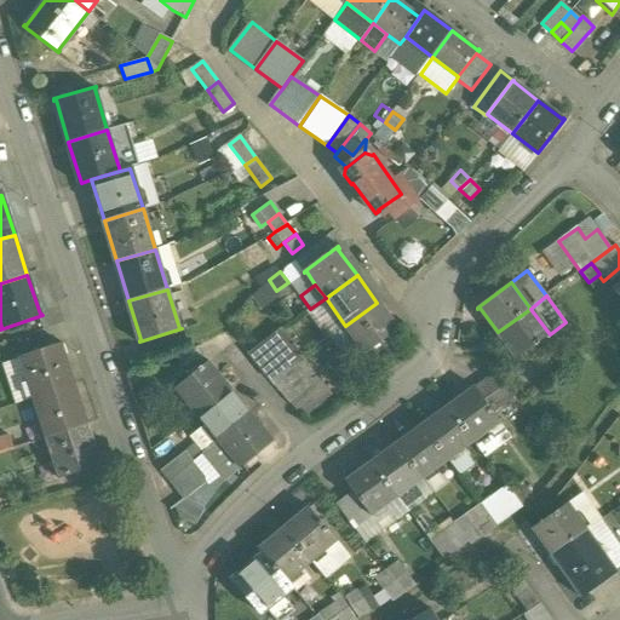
[(310,309),(309,310),(329,338),(345,326),(326,298),(310,309)]
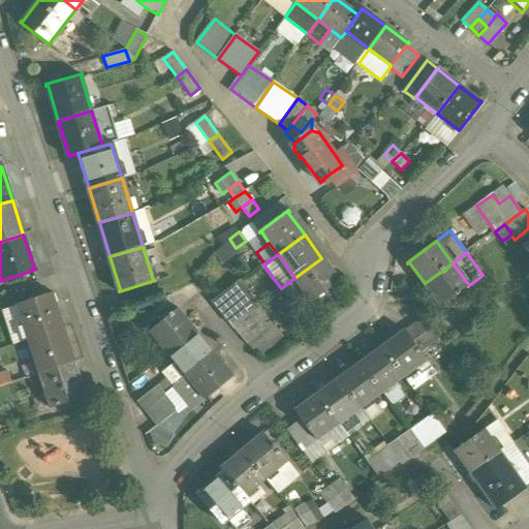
[(321,258),(294,278),(298,282),(312,303),(341,282),(340,281),(339,282),(321,258)]
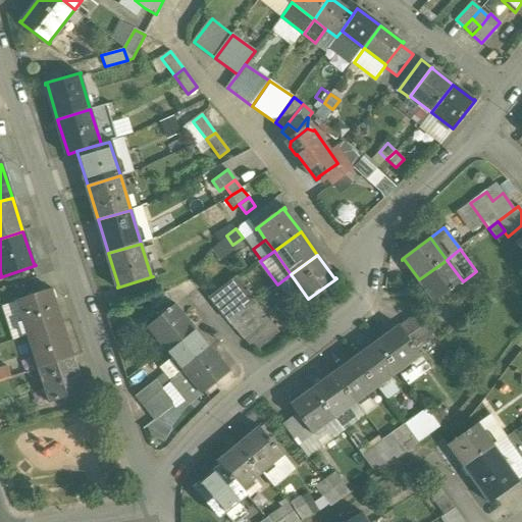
[(447,260),(419,279),(434,301),(433,302),(433,303),(463,281),(447,260)]
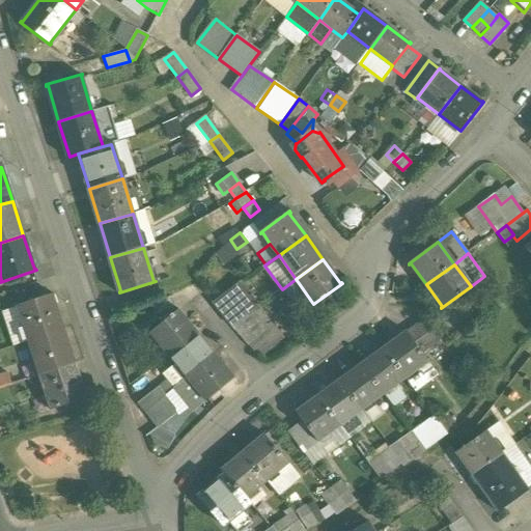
[(241,283),(215,306),(224,317),(233,310),(241,319),(259,306),(241,283)]
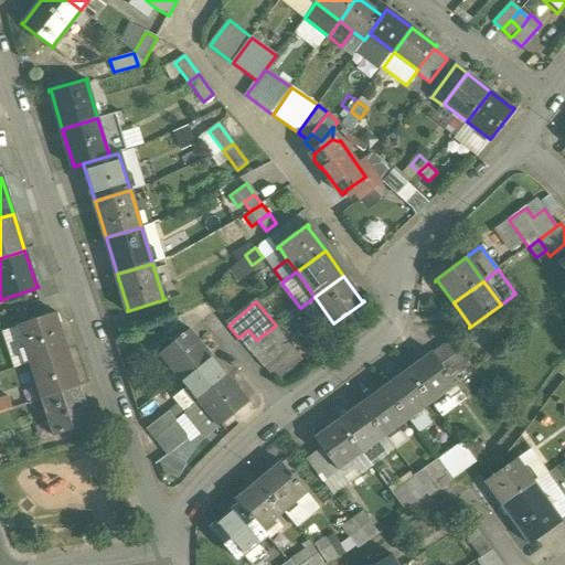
[(333,323),(318,301),(306,311),(321,332),(333,323)]
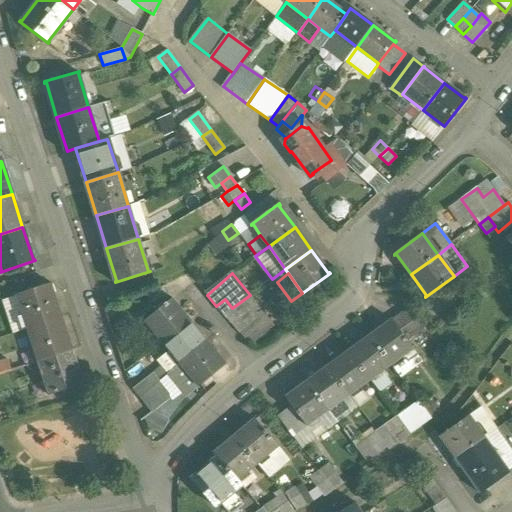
[(51,284),(16,295),(16,296),(17,296),(28,329),(60,318),(50,286),(51,285),(51,284)]
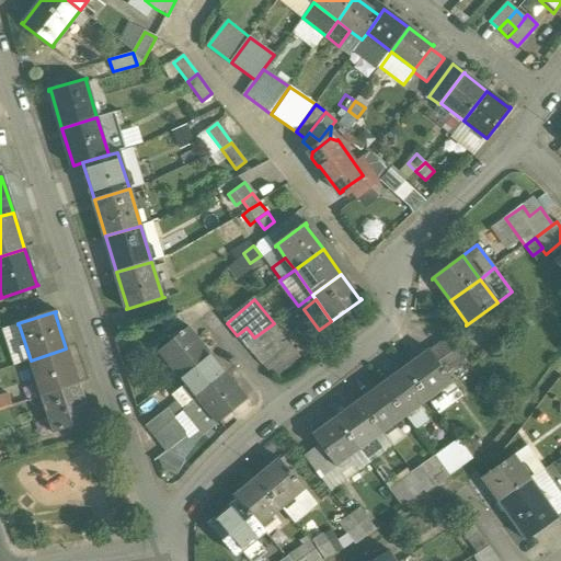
[(274,323),(254,338),(263,347),(253,355),(262,365),(263,364),(289,343),(274,323)]
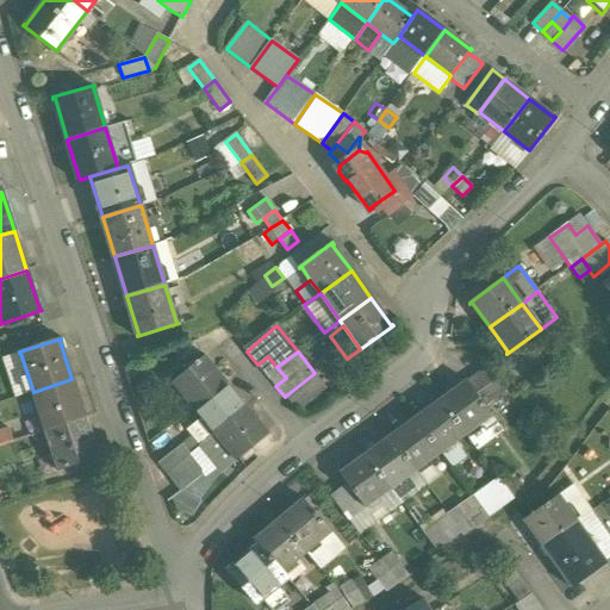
[(19,353),(2,359),(16,398),(33,392),(20,353),(19,353)]
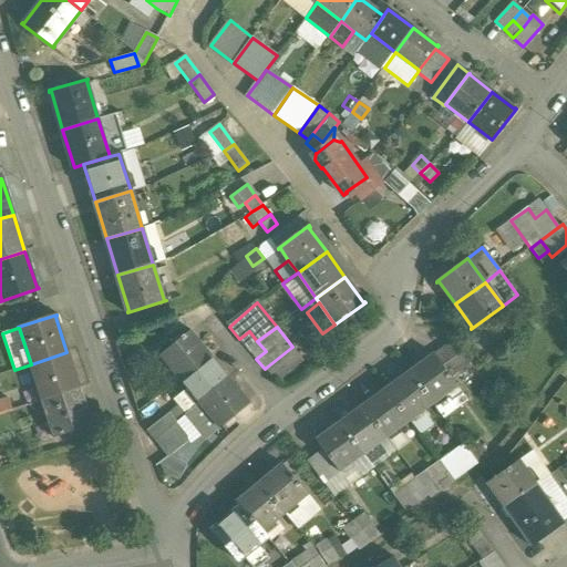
[(191,331),(161,354),(161,356),(163,354),(182,379),(208,357),(191,332),(192,332),(191,331)]
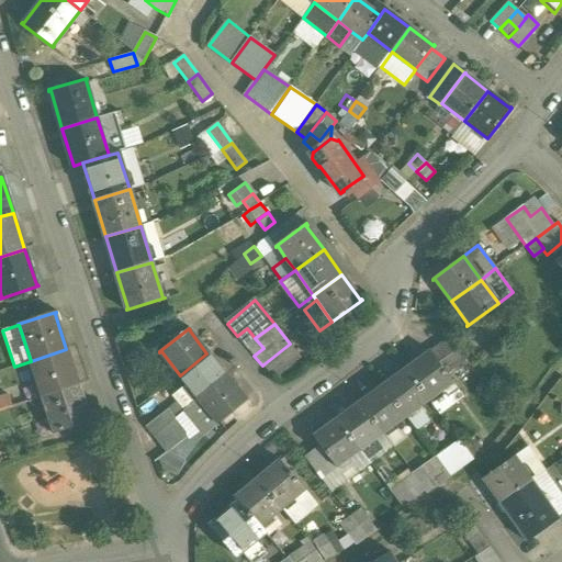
[(247,328),(237,336),(245,345),(255,338),(247,328)]
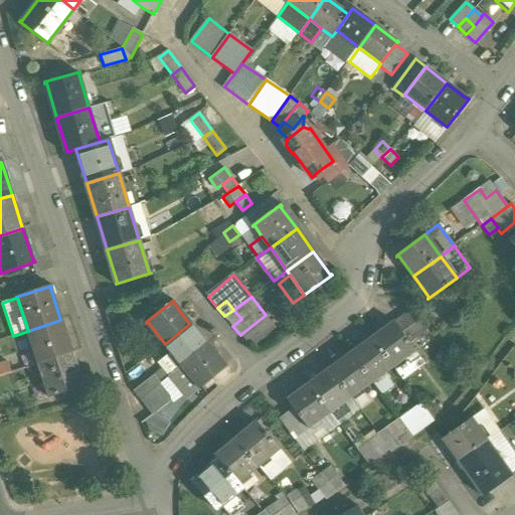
[(241,319),(233,310),(224,316),(232,326),(241,319)]
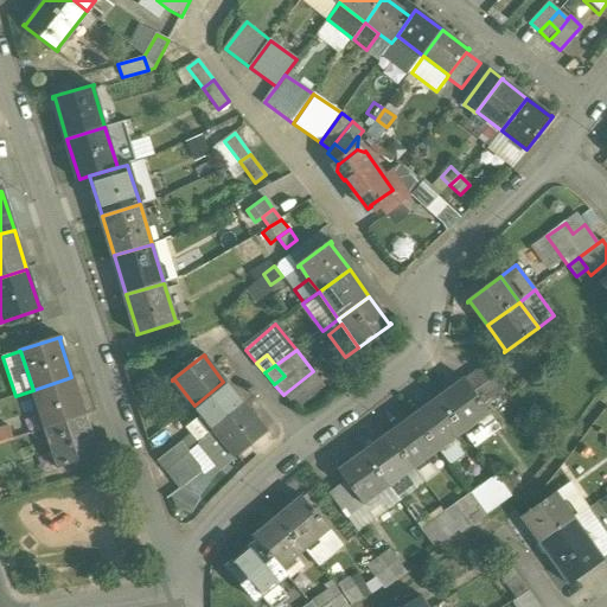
[(503,394),(484,368),(465,382),(484,407),(503,394)]
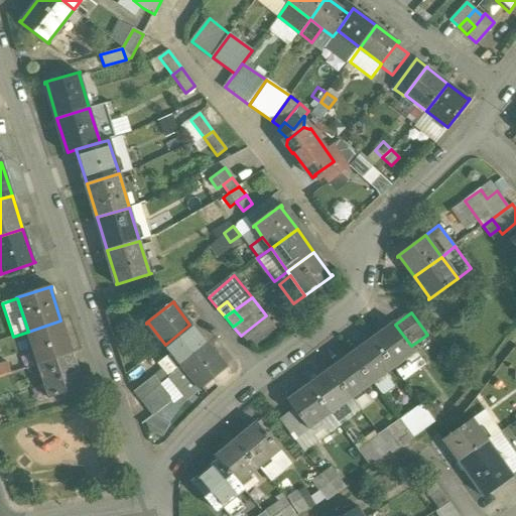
[(266,315),(242,335),(252,348),(276,329),(266,315)]
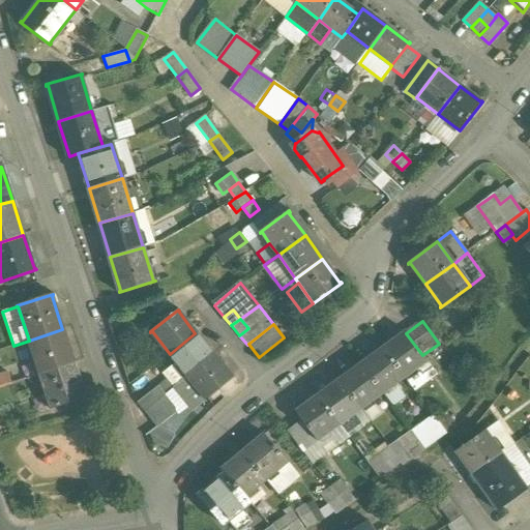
[(62,329),(29,341),(40,375),(74,363),(62,329)]
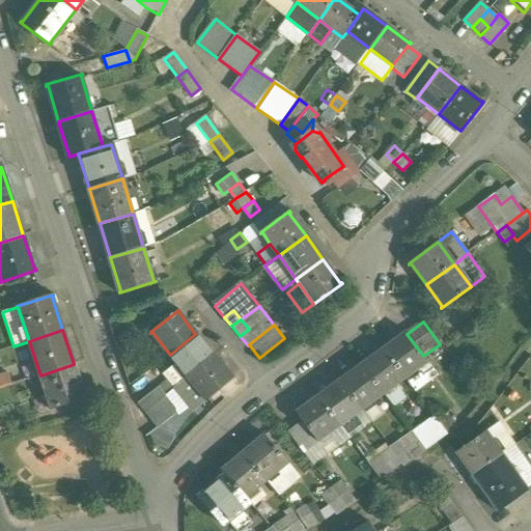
[(129,330),(119,337),(128,346),(136,339),(129,330)]
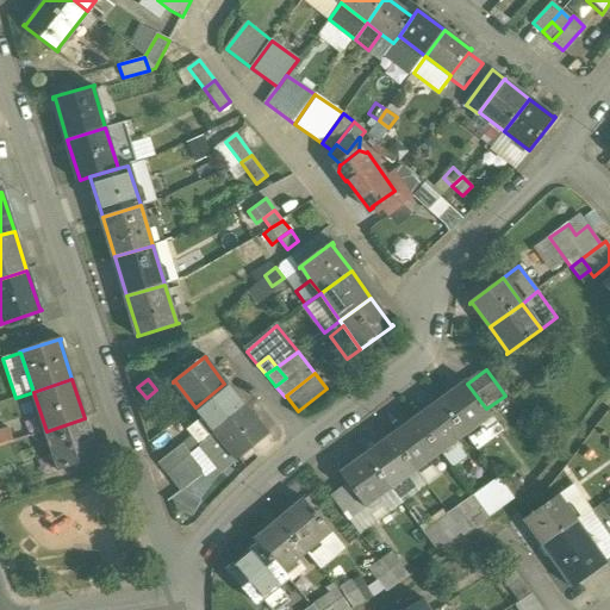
[(467,384),(466,381),(465,383),(466,384),(442,402),(466,434),(491,416),(486,409),(467,384)]
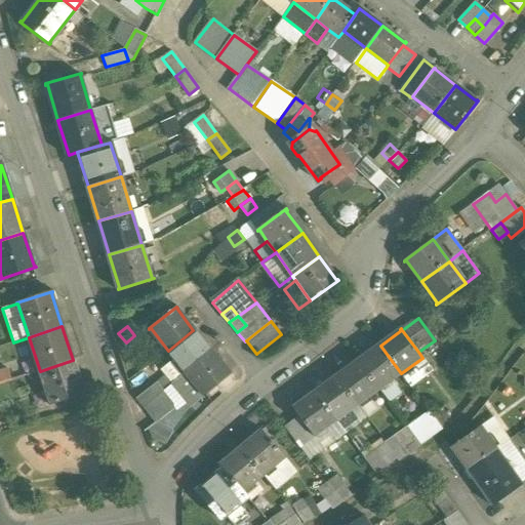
[(193,330),(168,351),(174,360),(186,374),(211,354),(193,330)]
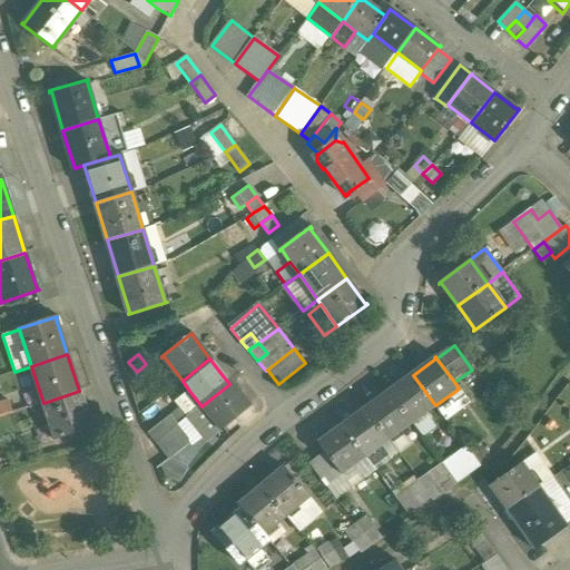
[(413,375),(389,393),(412,423),(435,405),(413,375)]
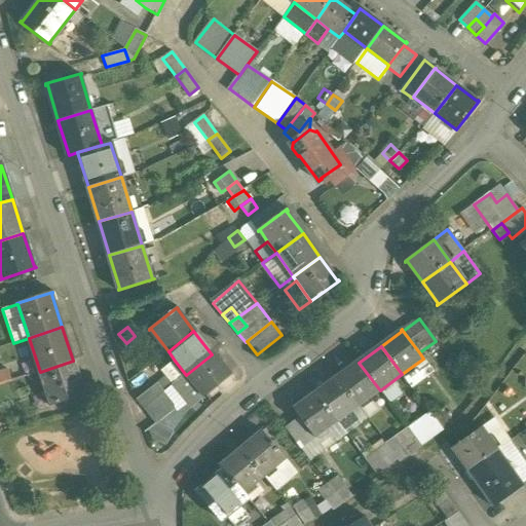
[(229,378),(212,354),(186,375),(204,399),(231,378),(231,377),(229,378)]
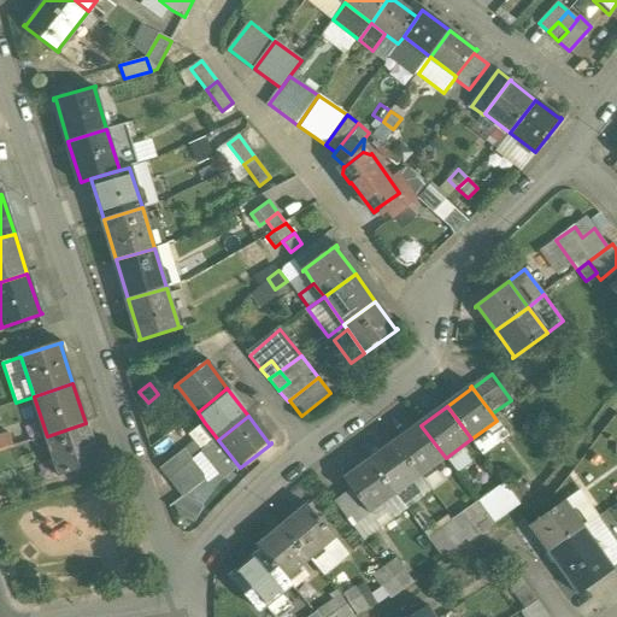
[(497,421),(471,439),(483,456),(509,436),(497,421)]
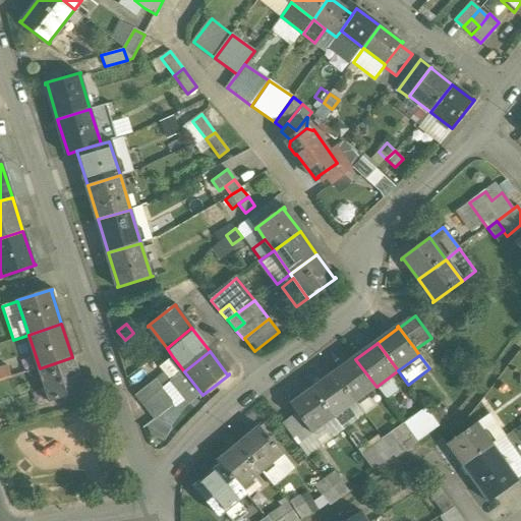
[(72,357),(40,368),(51,401),(49,402),(50,403),(85,391),(84,390),(83,390),(72,357)]
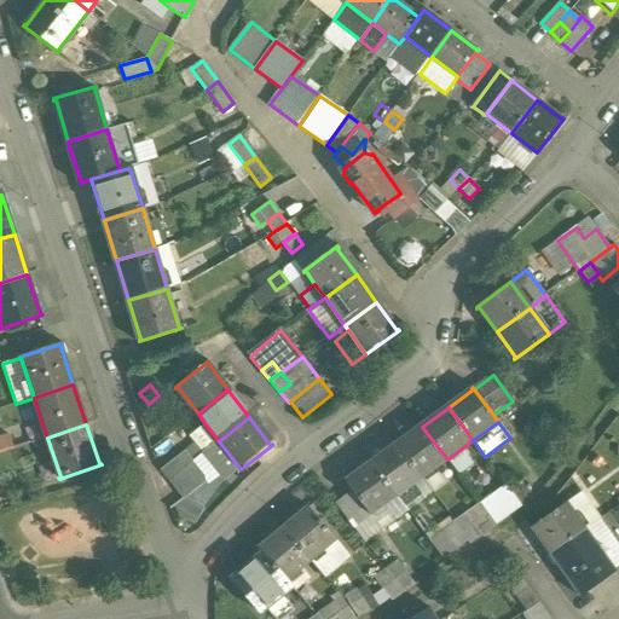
[(219,441),(206,424),(190,437),(203,453),(219,441)]
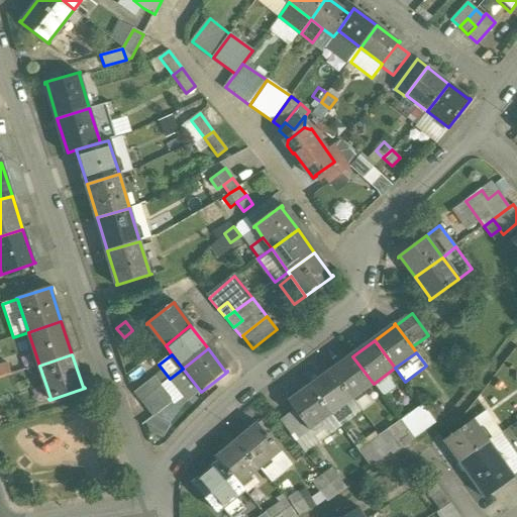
[(352,356),(331,372),(351,399),(374,384),(352,356)]
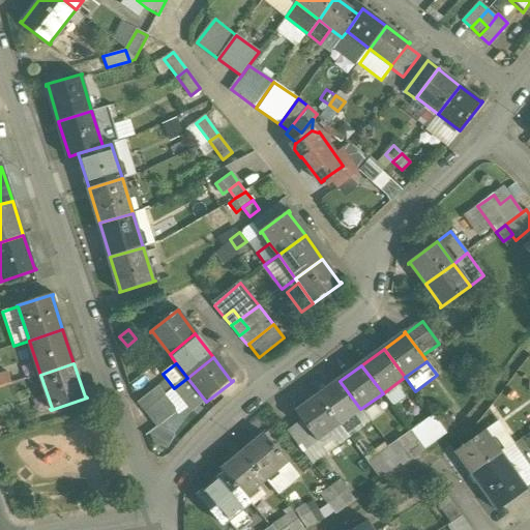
[(6,371),(0,373),(0,385),(9,383),(6,371)]
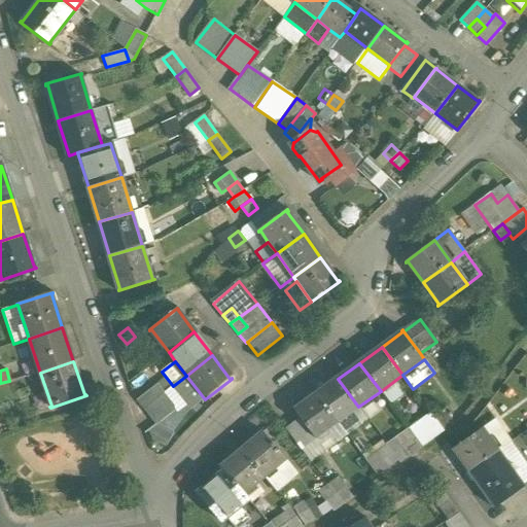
[(186,376),(173,386),(190,411),(205,399),(186,376)]
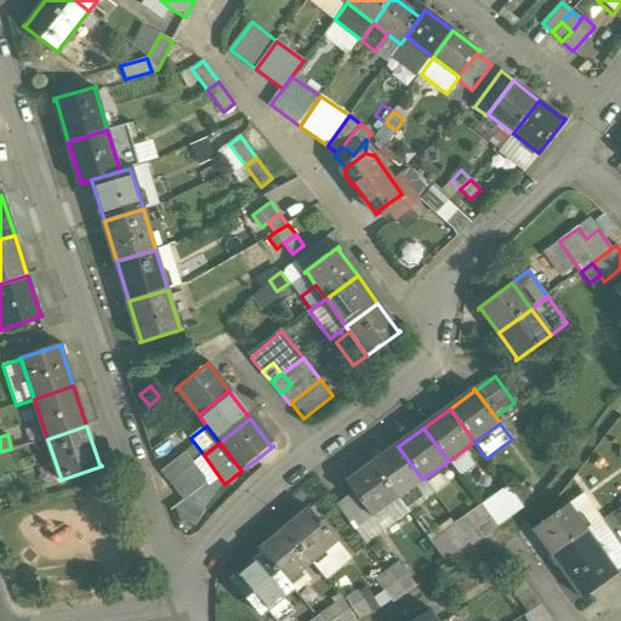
[(398,446),(372,465),(398,497),(422,479),(398,446)]
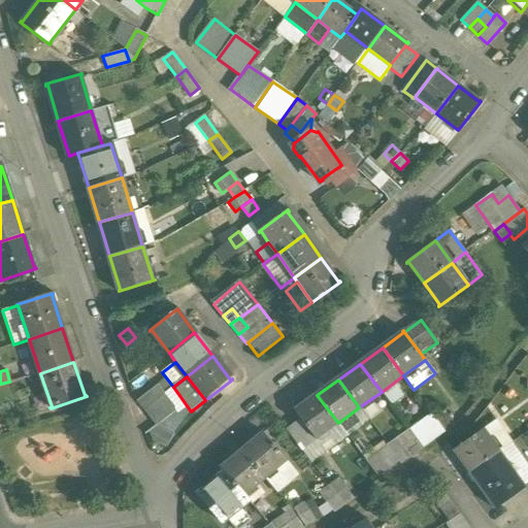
[(158,386),(138,401),(144,410),(164,394),(158,386)]
